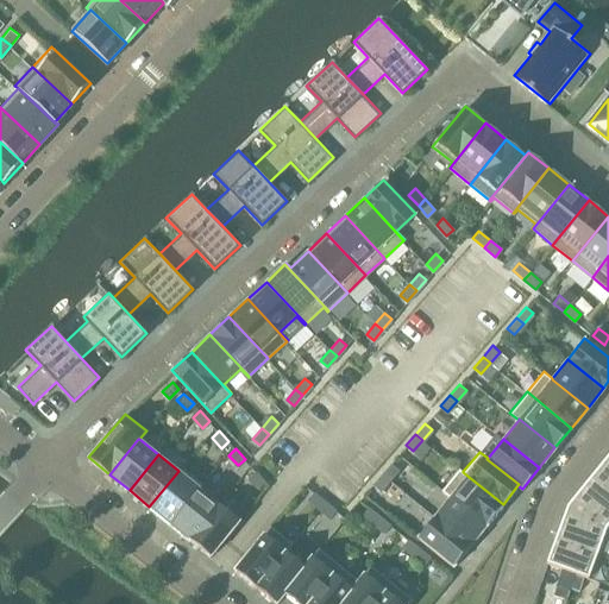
[(589,478),(608,495),(608,461),(604,458),(589,478)]
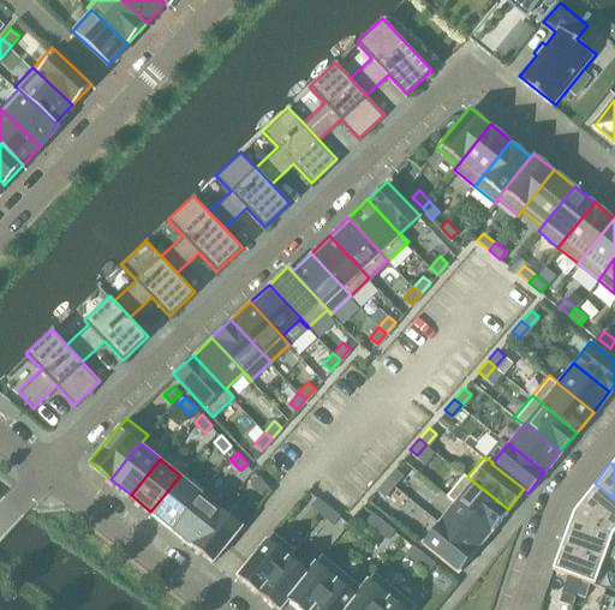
[(393,484),(402,473),(395,466),(386,477),(393,484)]
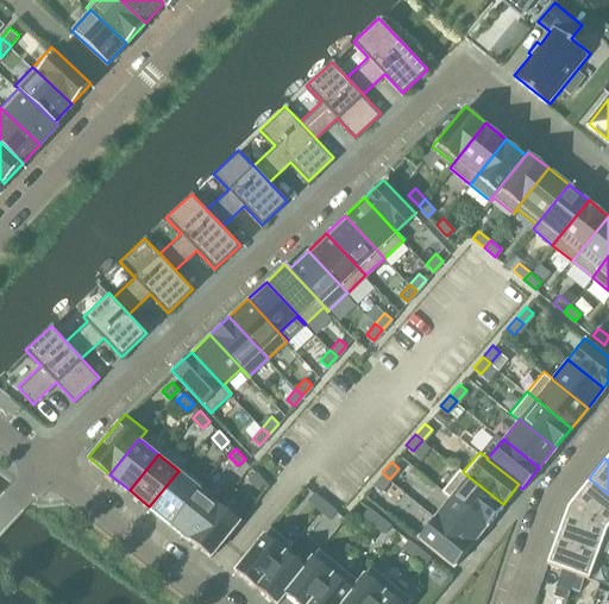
[(198,486),(199,488),(202,483),(181,465),(177,470),(179,471),(149,507),(169,522),(198,486)]
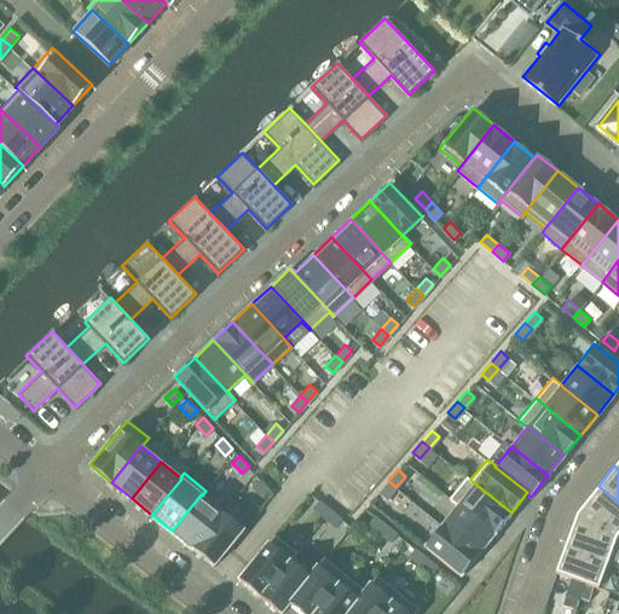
[(495,533),(512,513),(470,480),(470,479),(467,475),(449,498),(457,505),(458,504),(495,533)]
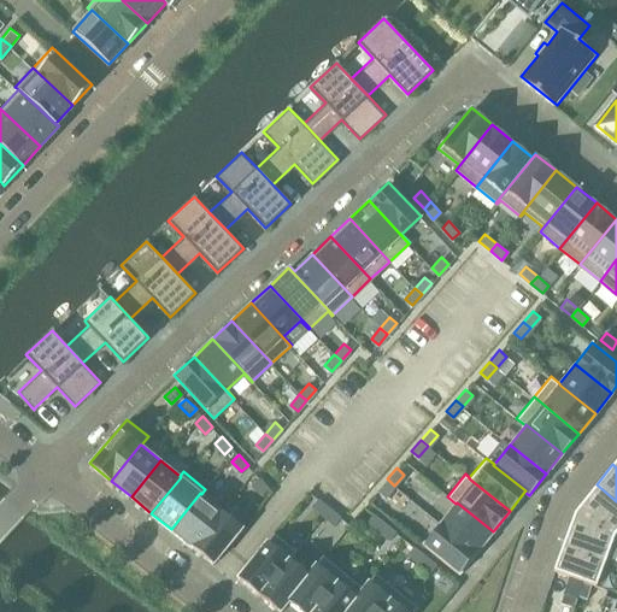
[(259,476),(252,483),(262,493),(269,487),(259,476)]
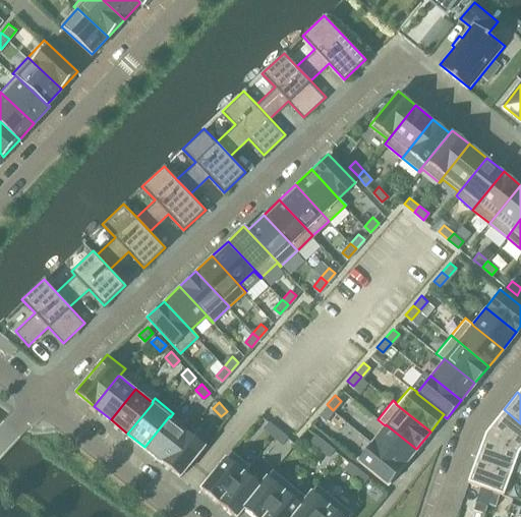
[(327,404),(319,413),(325,419),(333,410),(327,404)]
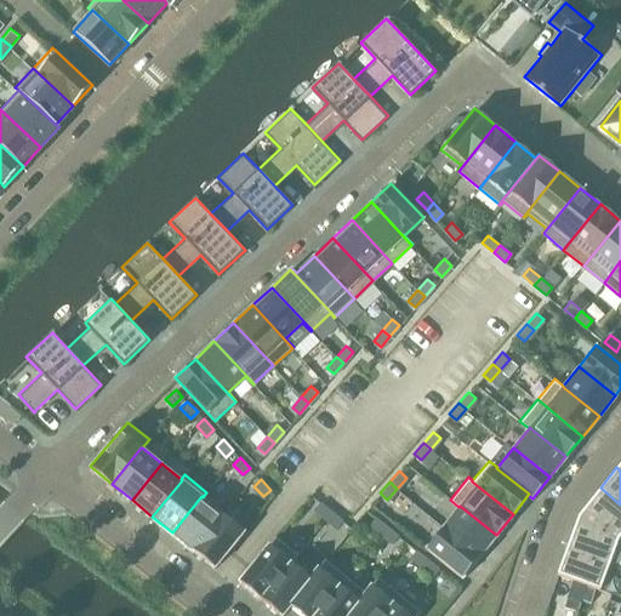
[(579,514),(619,537),(620,532),(620,505),(600,488),(579,514)]
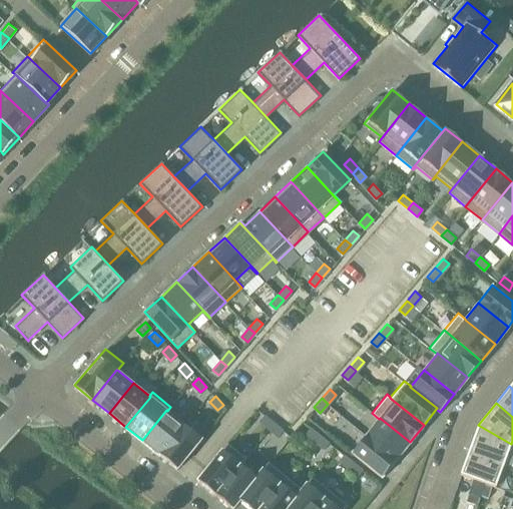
[(166,410),(142,440),(159,454),(183,424),(167,411),(166,410)]
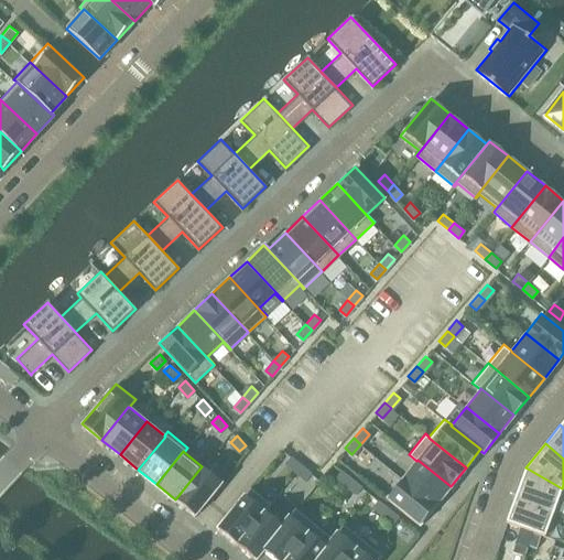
[(285,462),(295,471),(301,463),(291,455),(285,462)]
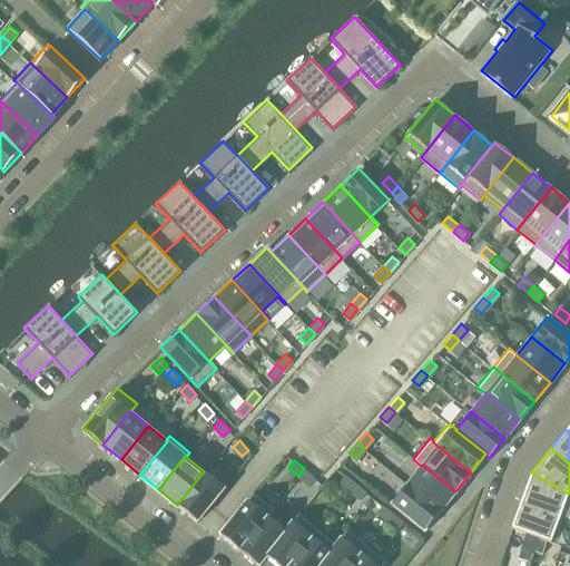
[(406,484),(440,510),(455,491),(422,465),(421,466),(406,484)]
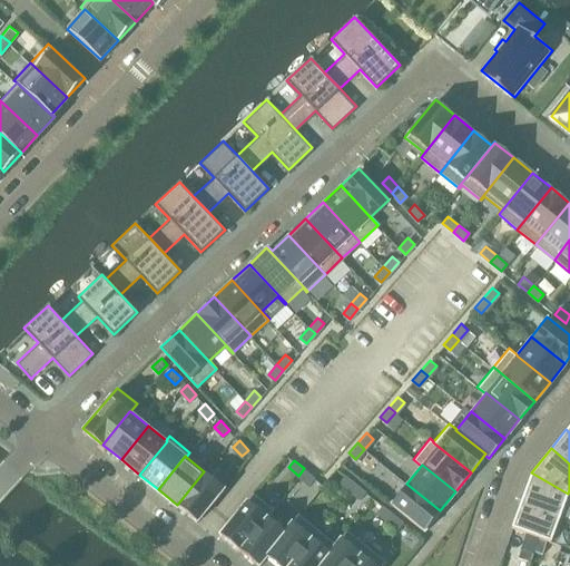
[(314,477),(304,468),(298,476),(308,484),(314,477)]
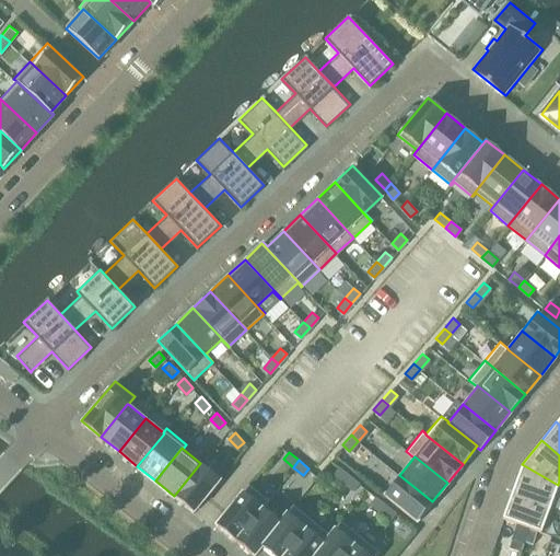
[(200,463),(174,496),(194,511),(220,478),(200,463)]
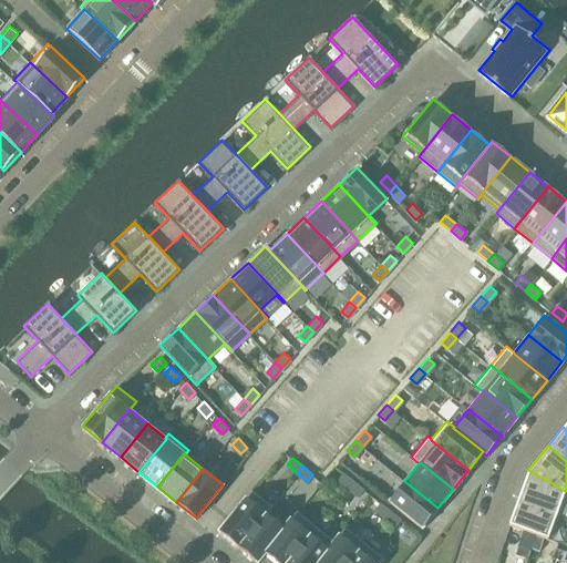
[(565,491),(528,470),(517,500),(556,514),(565,491)]
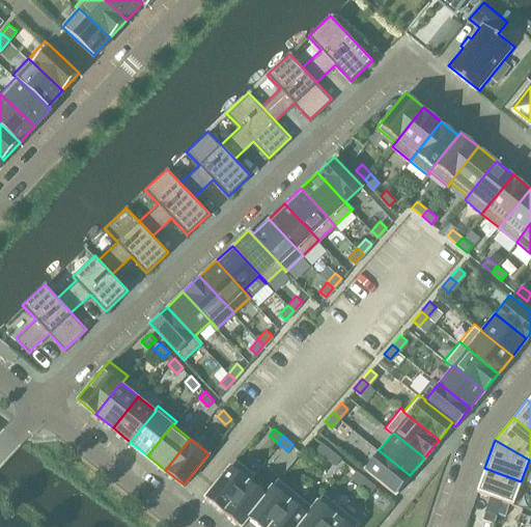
[(315,447),(326,455),(331,448),(322,441),(315,447)]
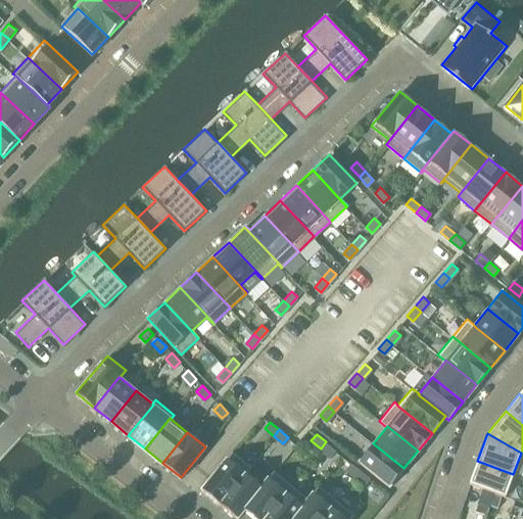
[(326,441),(321,449),(330,456),(335,450),(326,441)]
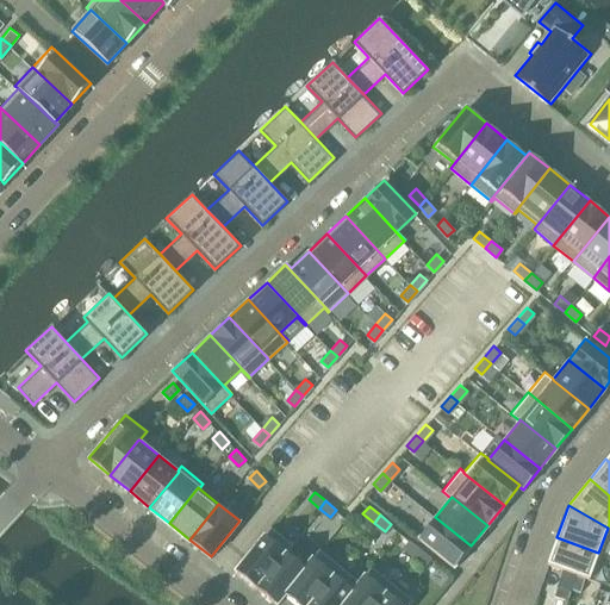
[(471,546),(435,517),(418,537),(454,566),(471,546)]
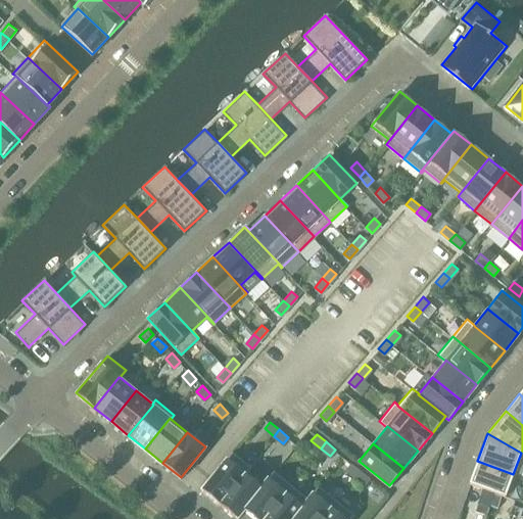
[(244,473),(245,473),(251,466),(232,451),(201,488),(220,504),(244,473)]
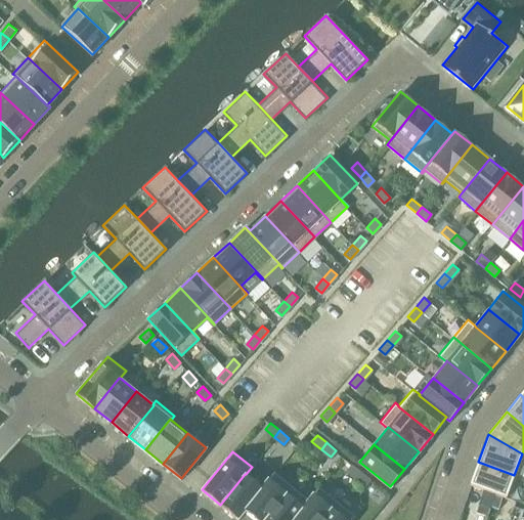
[(255,452),(248,462),(252,465),(259,457),(255,452)]
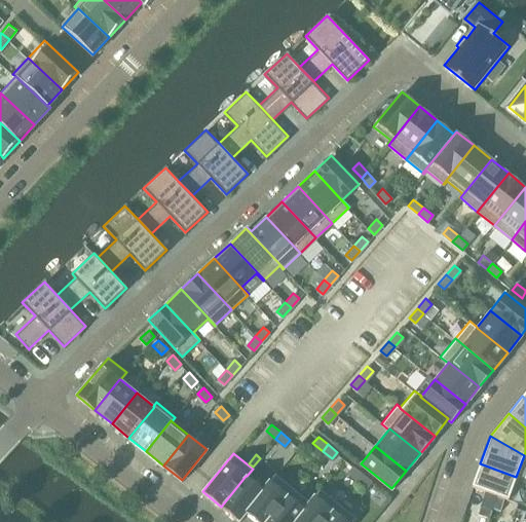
[(516,477),(480,463),(472,485),(508,498),(516,477)]
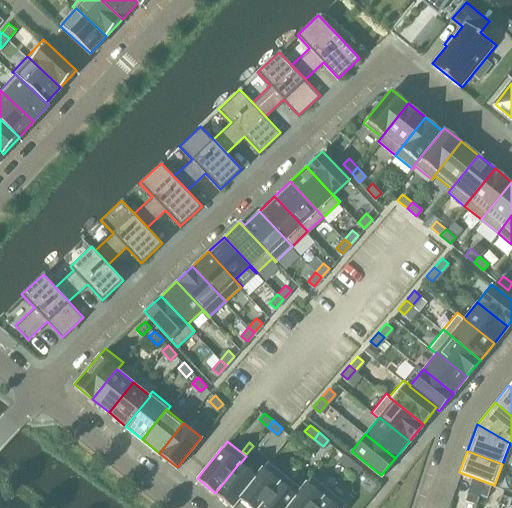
[(338,458),(347,466),(352,460),(343,452),(338,458)]
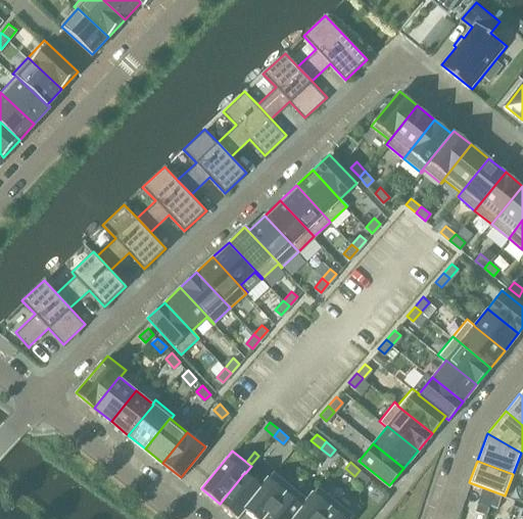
[(243,509),(244,509),(255,518),(263,518),(291,484),(274,470),(260,485),(262,486),(243,509)]
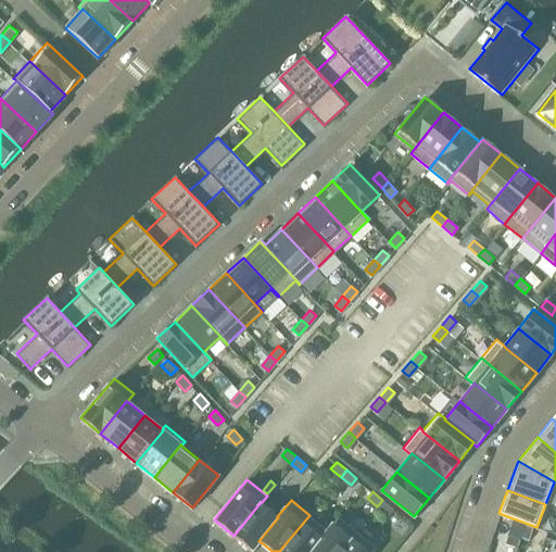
[(382,500),(377,506),(387,514),(392,507),(382,500)]
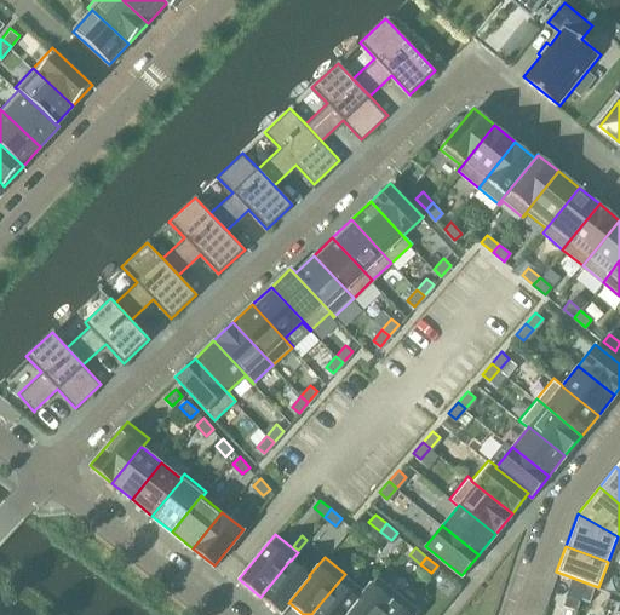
[(290,561),(260,597),(281,614),(290,603),(288,603),(310,576),(309,575),(291,561),(290,561)]
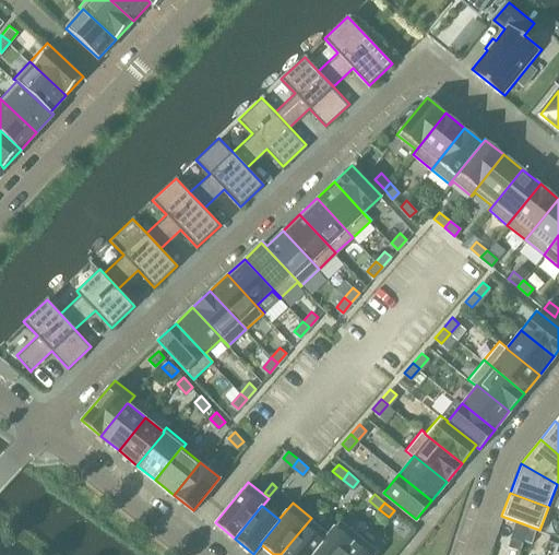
[(311,554),(330,532),(329,532),(311,518),(281,554),(311,554)]
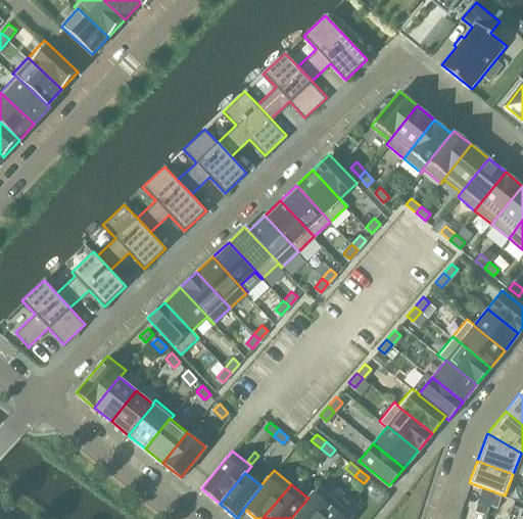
[(291,518),(320,518),(336,499),(319,484),(307,498),(308,498),(291,518)]
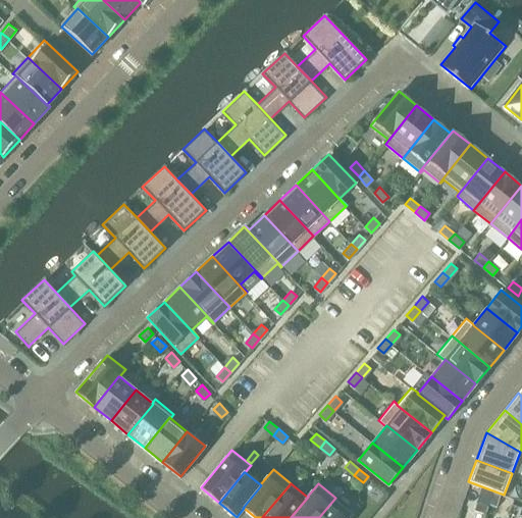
[(488,503),(497,506),(500,494),(492,490),(488,503)]
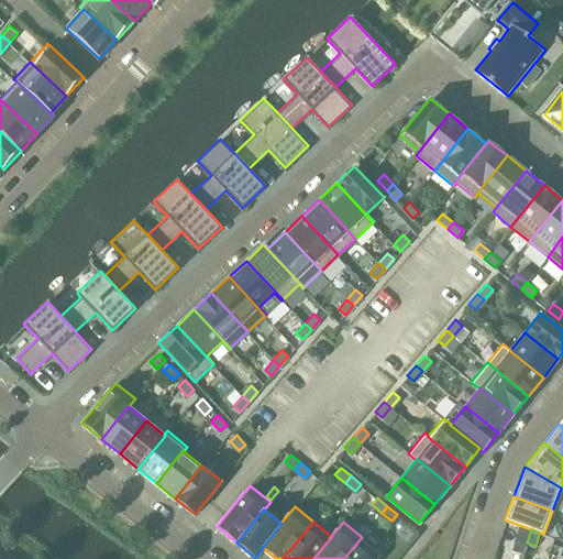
[(362,537),(344,558),(376,558),(382,554),(362,537)]
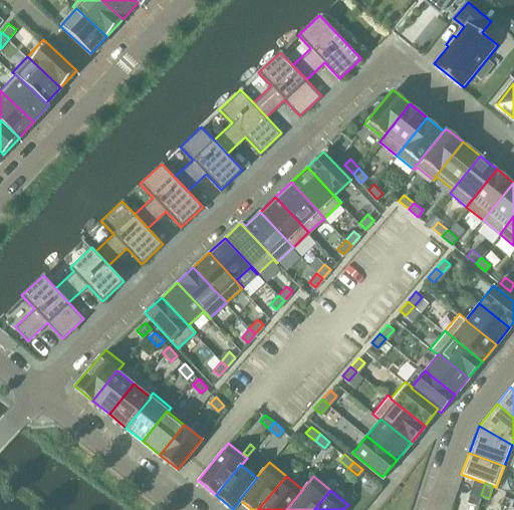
[(478,505),(481,497),(469,493),(466,501),(478,505)]
